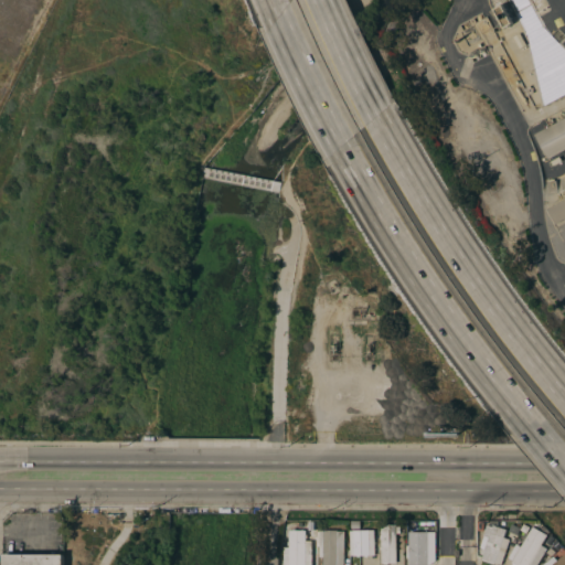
[(513,23),(504,28),(494,8),(503,3),(513,23)]
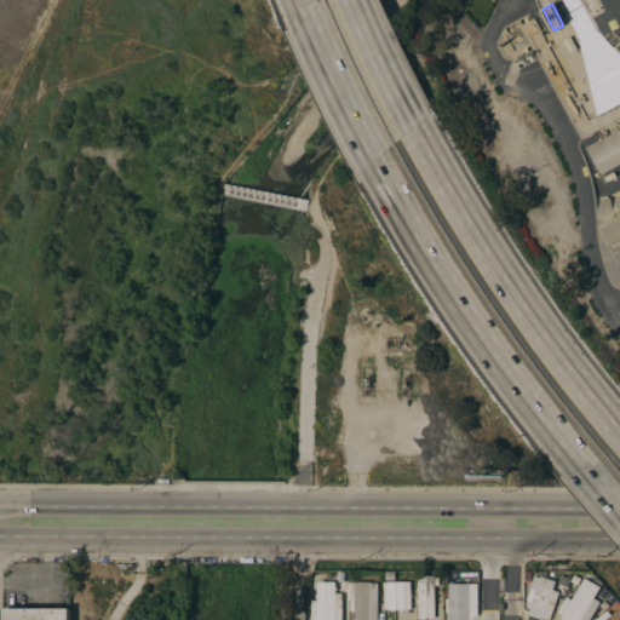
[(619,98),(619,49),(616,40),(581,56),(591,76),(584,80),(597,109),(619,98)]
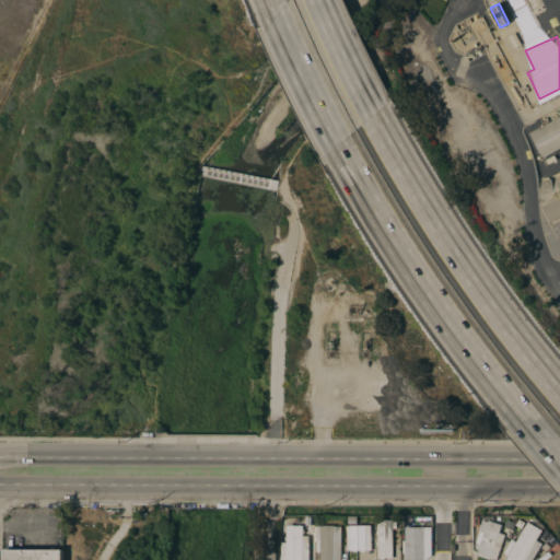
[(559,148),(544,158),(531,132),(559,116),(559,148)]
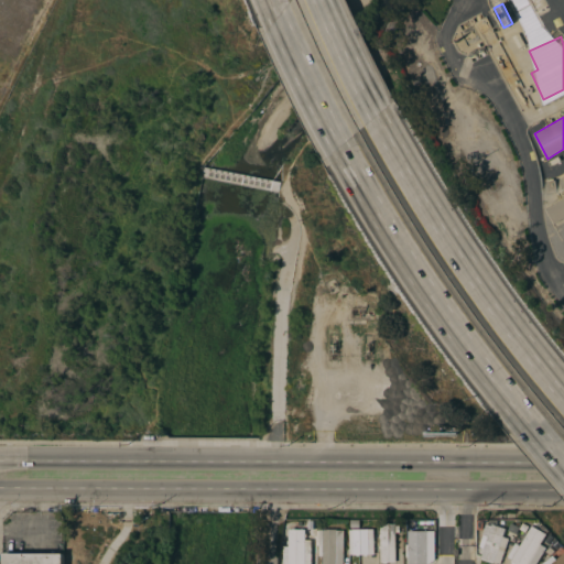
[(563,217),(554,224),(545,208),(563,198),(563,217)]
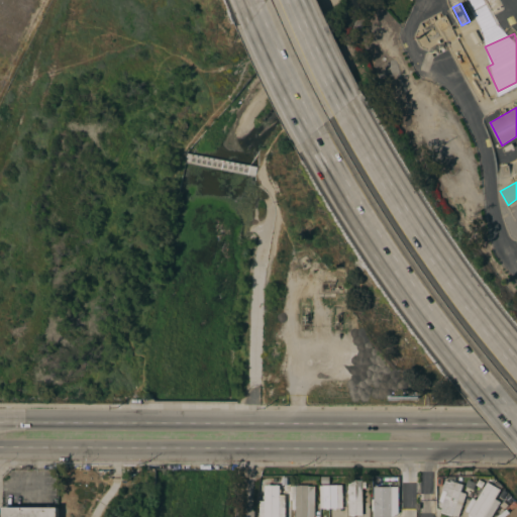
[(458,516),(453,515),(452,516),(441,512),(442,507),(439,506),(441,501),(439,500),(443,490),(442,490),(445,480),(451,482),(451,481),(447,480),(449,475),(456,477),(455,482),(463,484),(461,492),(467,493),(458,516)]
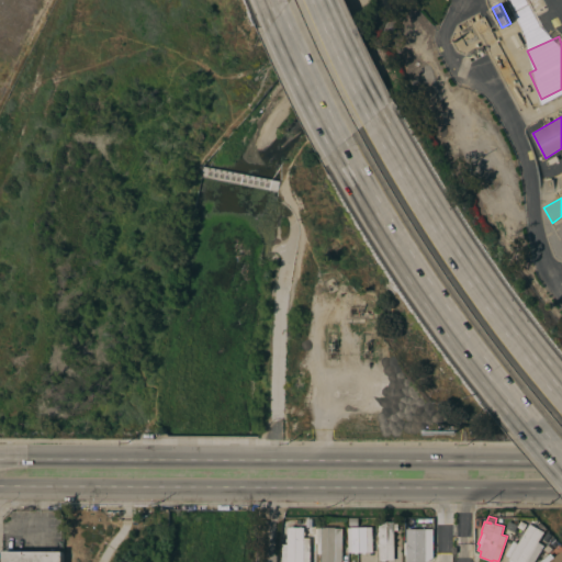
[(380,536),(379,536),(379,531),(380,531),(380,521),(388,521),(394,521),(394,523),(398,523),(398,530),(395,530),(395,560),(385,560),(385,561),(383,561),(383,560),(380,560),(380,536)]
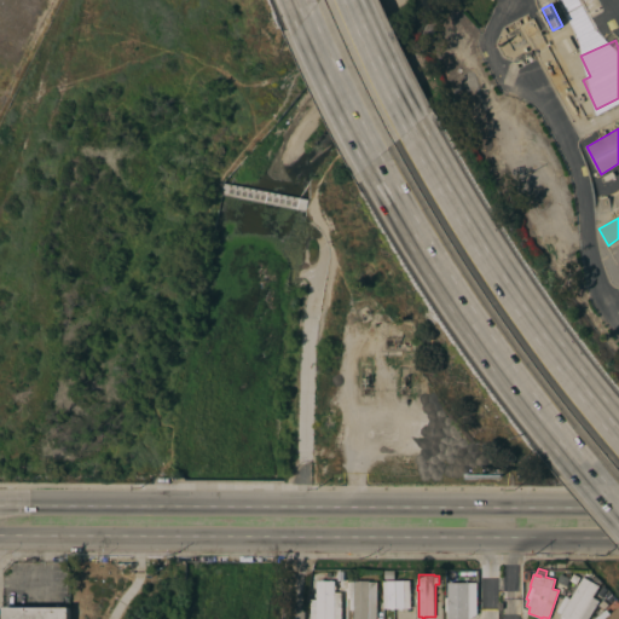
[(571,578),(567,585),(557,582),(561,574),(571,578)]
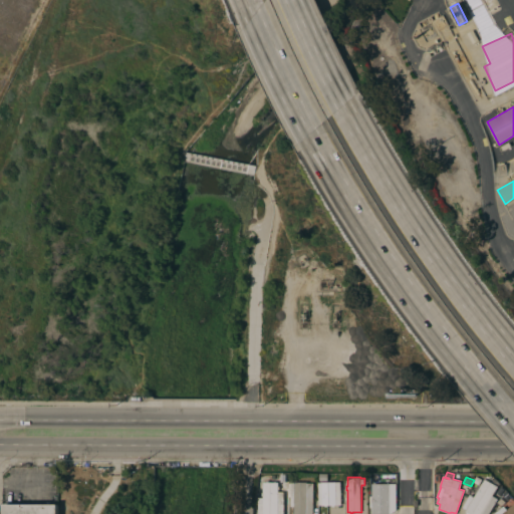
[(388,479),(388,483),(397,483),(397,509),(390,513),(372,513),(372,507),(370,507),(370,496),(372,496),(372,483),(374,483),(374,479),(388,479)]
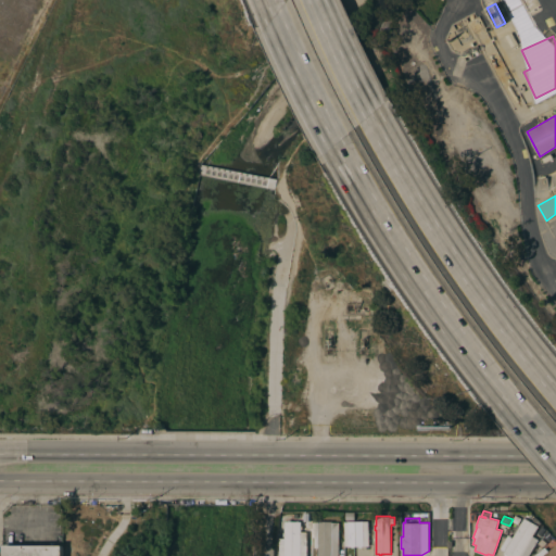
[(528,555),(505,555),(504,555),(505,554),(504,554),(505,552),(501,548),(508,535),(513,538),(525,518),(539,527),(532,536),(539,540),(528,555)]
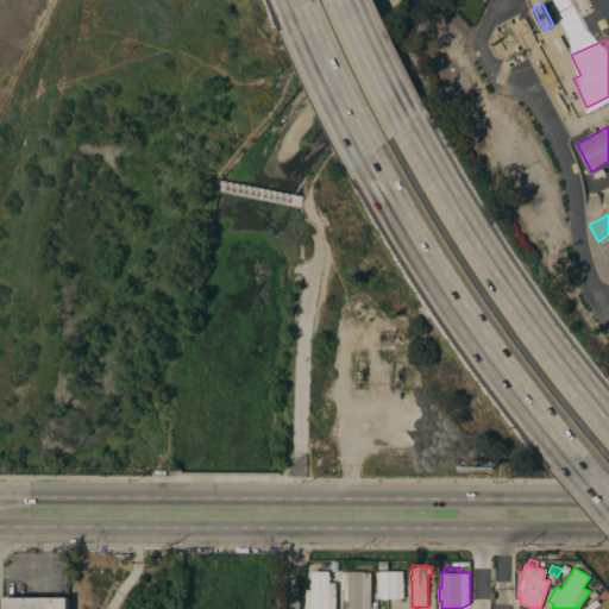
[(338,608),(307,608),(307,604),(305,604),(305,596),(307,596),(307,590),(312,590),(313,571),(313,570),(315,570),(319,570),(319,571),(331,571),(331,576),(332,576),(332,579),(331,579),(331,582),(338,582),(338,608)]
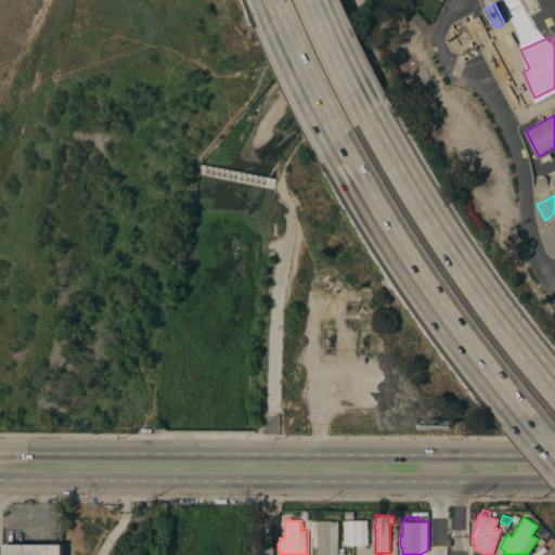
[(338,554),(318,554),(318,546),(313,546),(314,536),(312,536),(312,521),(314,521),(319,521),(319,520),(332,520),(332,521),(338,521),(338,554)]
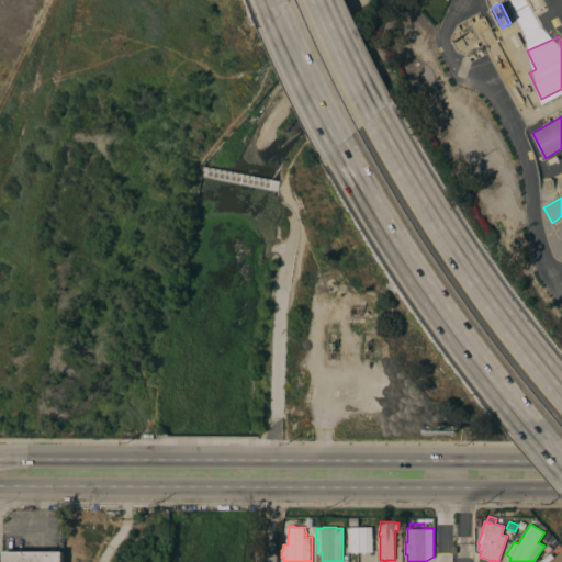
[(349,552),(349,527),(373,527),(373,552),(366,552),(366,553),(362,553),(362,552),(358,552),(358,553),(355,553),(355,552),(352,552),(349,552)]
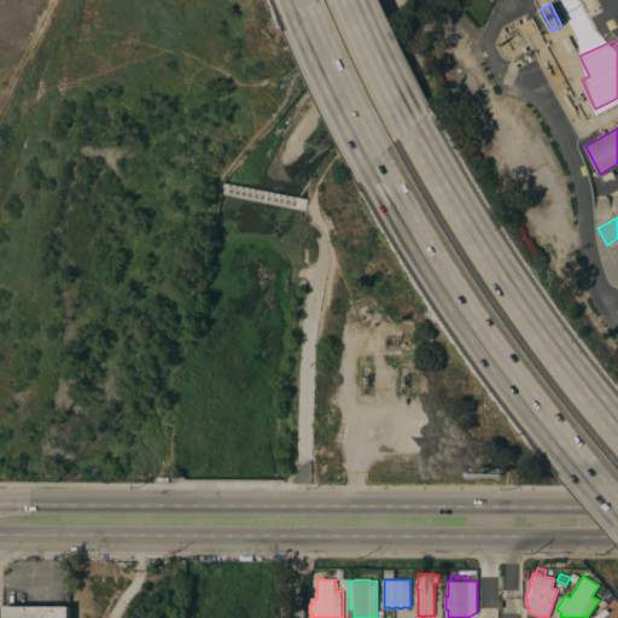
[(4,617),(4,606),(69,606),(69,617),(4,617)]
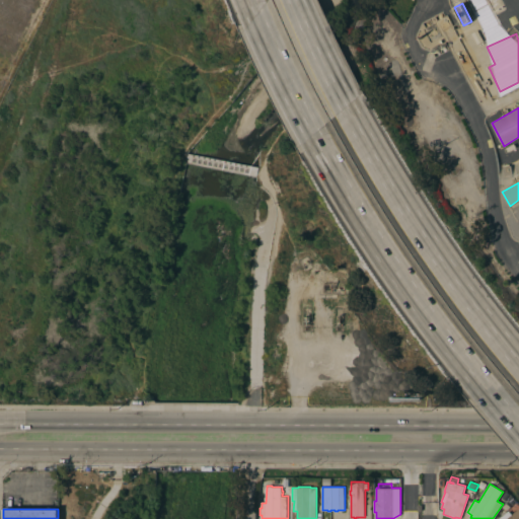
[(504,518),(502,518),(512,509),(518,516),(518,518),(504,518)]
